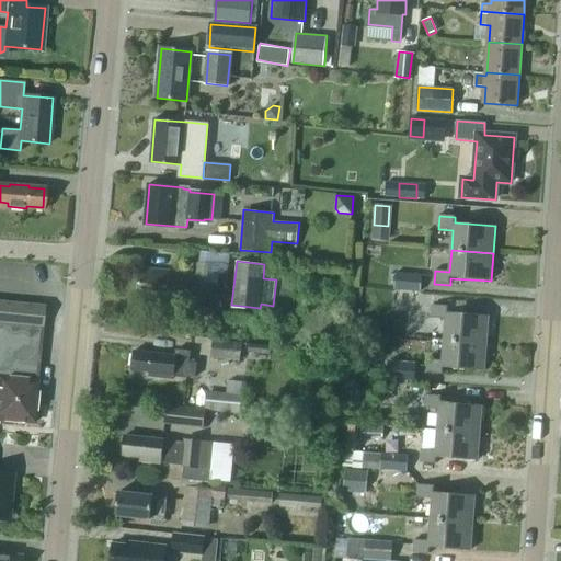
[(141,268),(139,292),(163,294),(162,299),(185,301),(185,302),(205,304),(206,289),(226,290),(228,266),(199,263),(198,278),(187,277),(187,273),(141,268)]
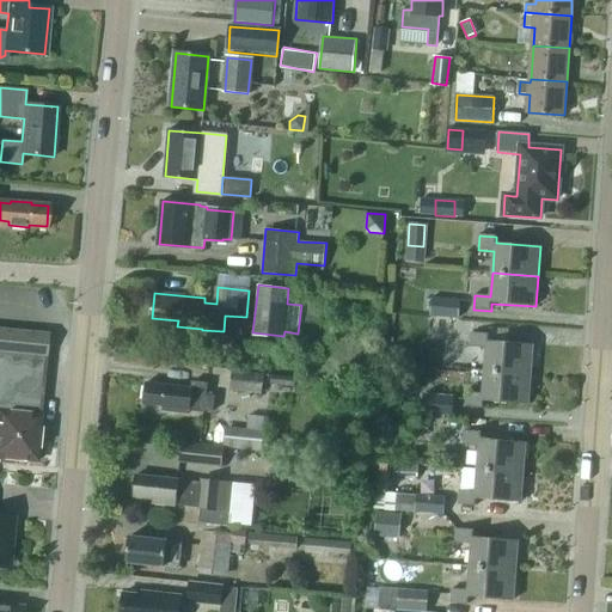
[(432,313),(459,316),(460,298),(433,297),(432,313)]
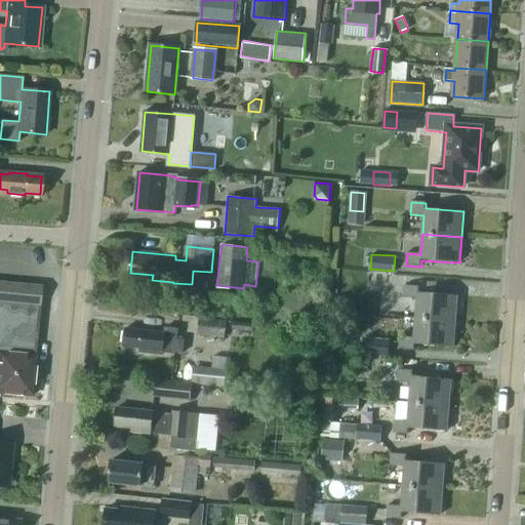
[(0,301),(41,306),(42,285),(0,280),(0,301)]
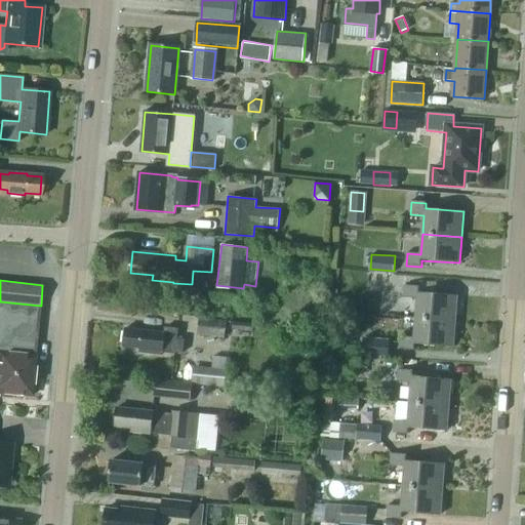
[(417,298),(416,316),(454,319),(456,295),(419,292),(419,287),(405,285),(404,297),(417,298)]
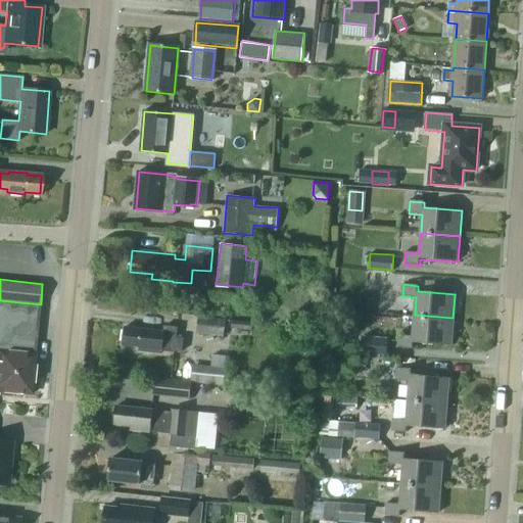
[(345,310),(345,296),(336,295),(336,310),(345,310)]
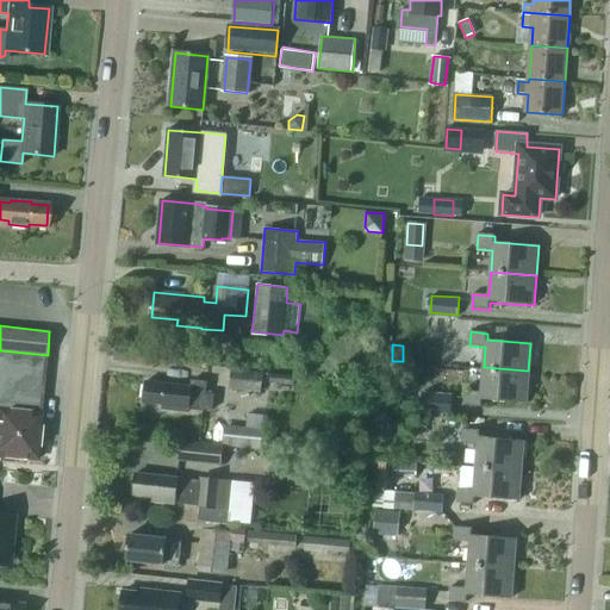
[(39,414),(44,355),(0,350),(0,460),(13,461),(14,456),(36,459),(39,414)]
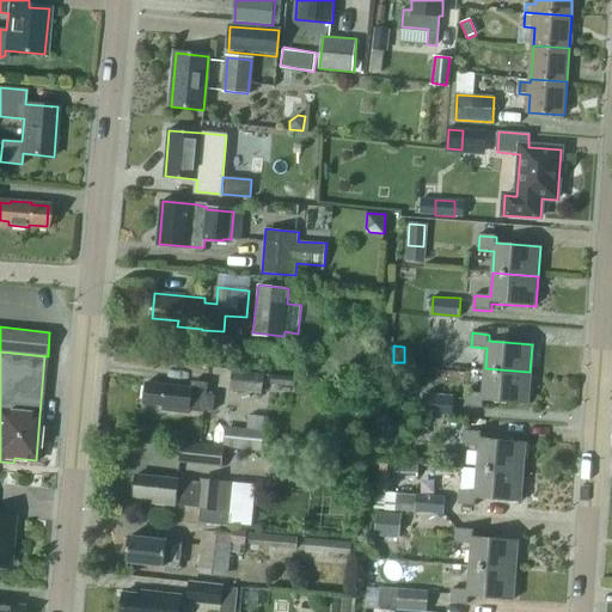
[(530,372),(485,368),(483,393),(467,392),(466,405),(484,408),(484,401),(527,403),(530,372)]
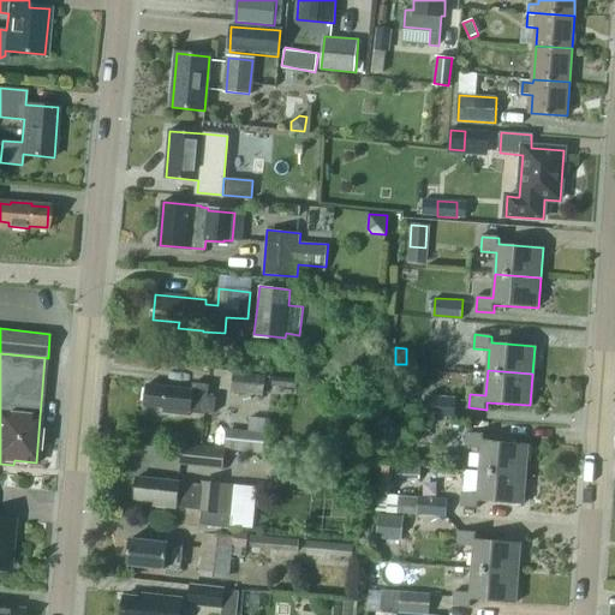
[(231,392),(263,395),(264,378),(233,375),(231,392)]
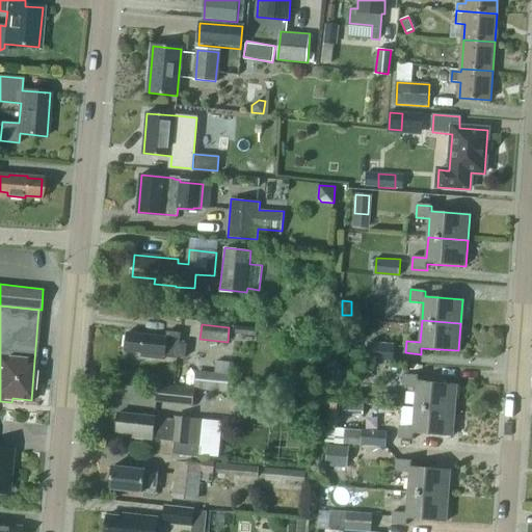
[(235,334),(256,337),(257,329),(236,327),(235,334)]
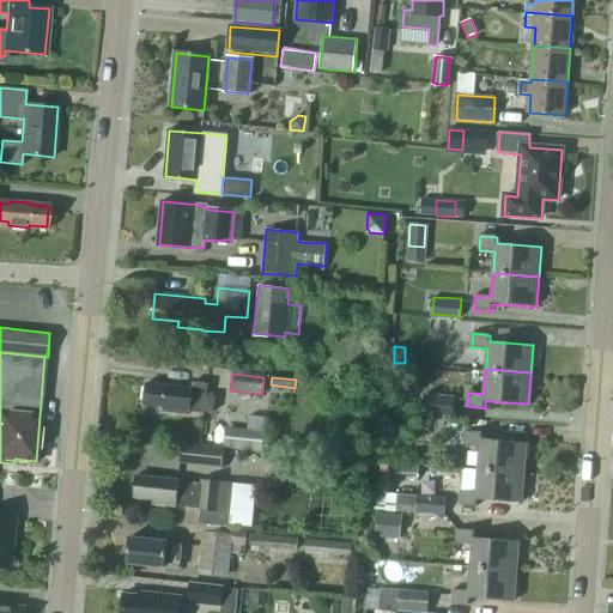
[(210,383),(208,383),(193,381),(192,388),(149,382),(146,405),(163,407),(163,411),(189,414),(189,412),(206,413),(206,411),(214,412),(217,396),(208,395),(210,383)]
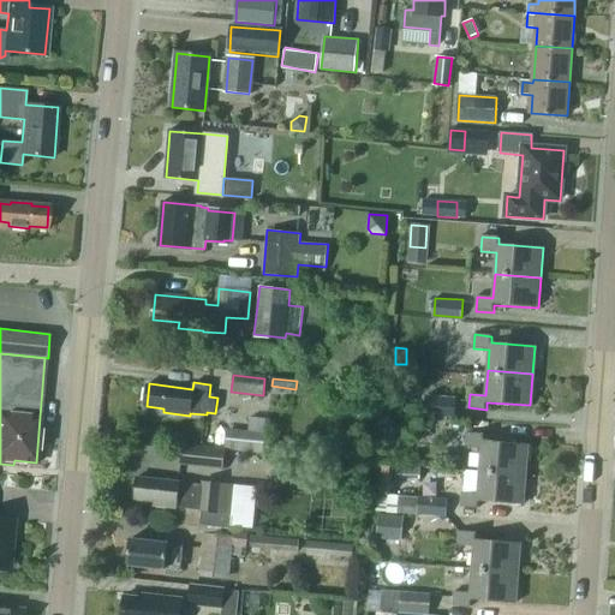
[(425,413),(454,416),(455,398),(427,396),(425,413)]
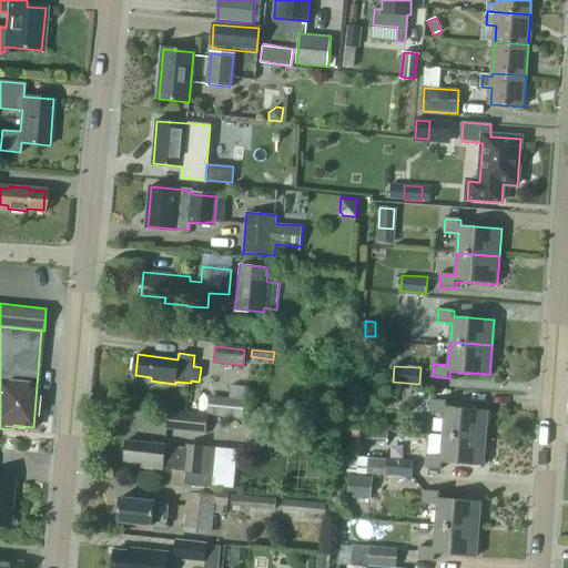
[(389,405),(391,389),(379,388),(378,404),(389,405)]
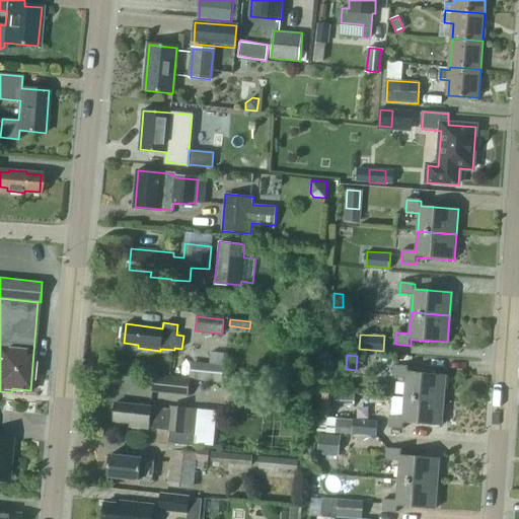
[(224,367),(192,364),(190,378),(222,381),(224,367)]
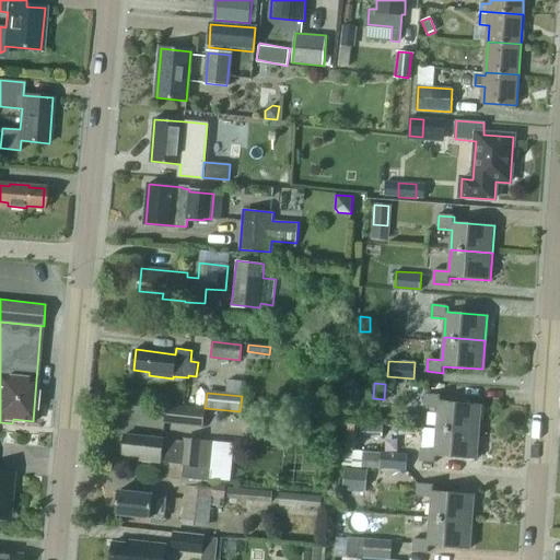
[(480,404),(441,400),(441,394),(426,393),(424,406),(439,407),(438,428),(478,431),(480,404)]
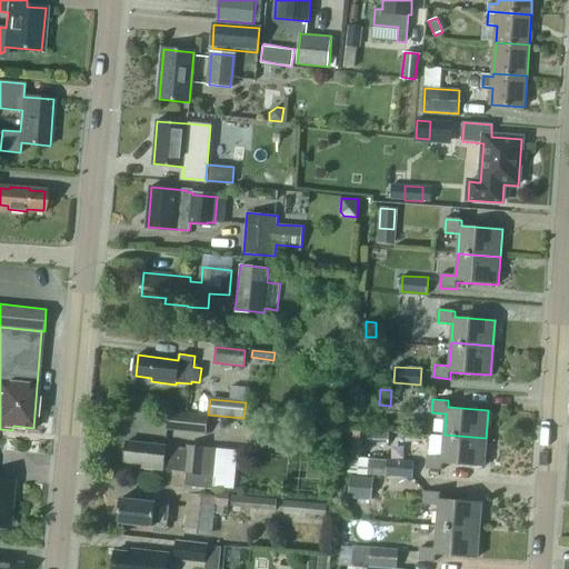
[(166,429),(207,435),(209,416),(168,410),(166,429)]
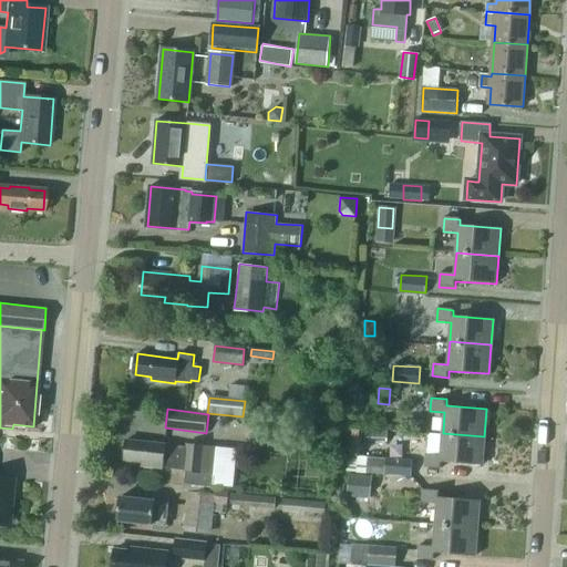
[(362,429),(353,428),(350,454),(359,455),(362,429)]
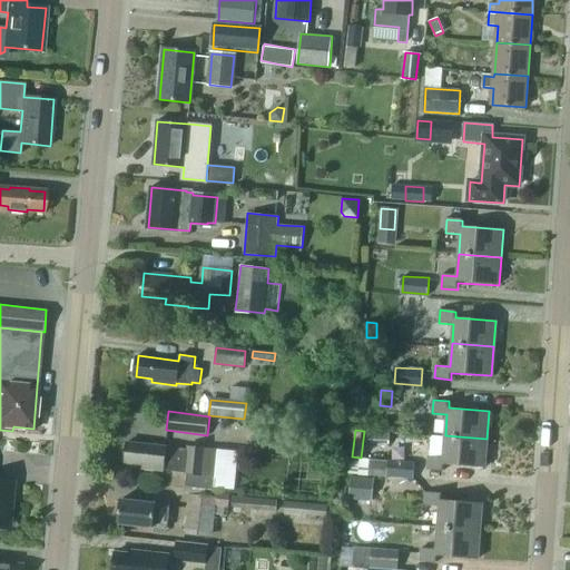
[(366,441),(389,443),(390,434),(367,432),(366,441)]
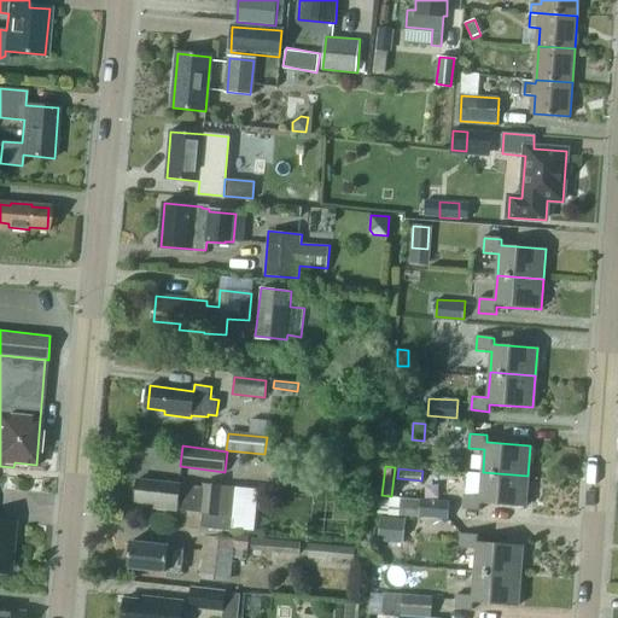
[(481,495),(465,495),(464,508),(482,509),(482,503),(525,506),(528,476),(483,472),(481,495)]
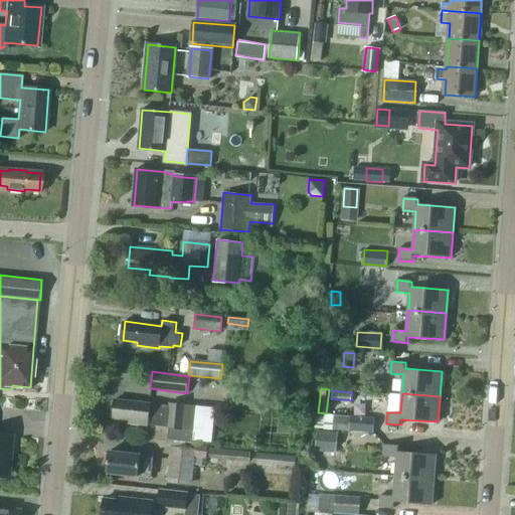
[(151,403),(116,400),(114,418),(129,420),(129,424),(149,426),(149,425),(168,427),(168,428),(182,430),(185,405),(170,403),(169,406),(151,404),(151,403)]
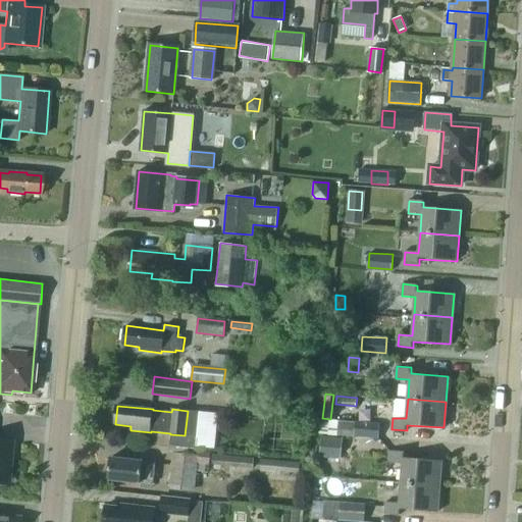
[(337,435),(377,437),(378,424),(355,422),(338,421),(337,435)]
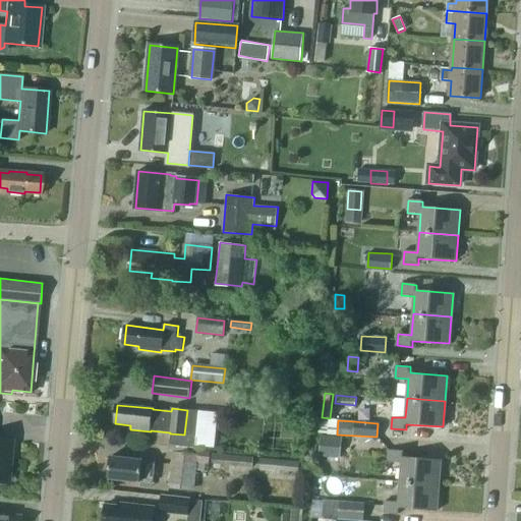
[(320,457),(341,459),(343,437),(323,435),(320,457)]
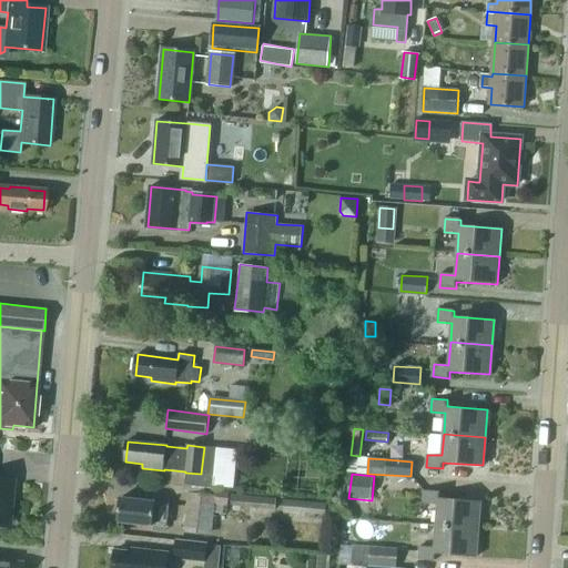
[(14,479),(0,477),(0,525),(9,526),(14,479)]
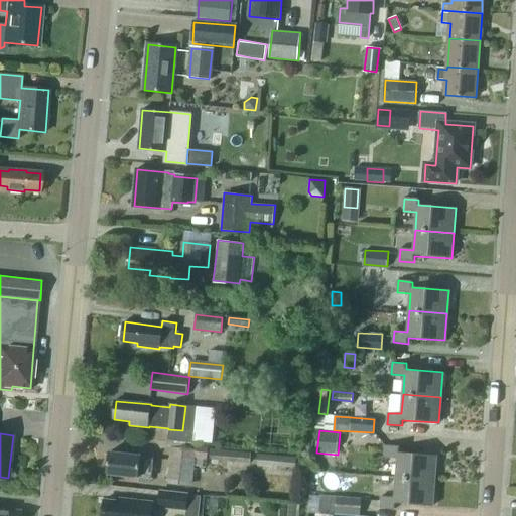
[(207,460),(208,447),(196,445),(195,458),(207,460)]
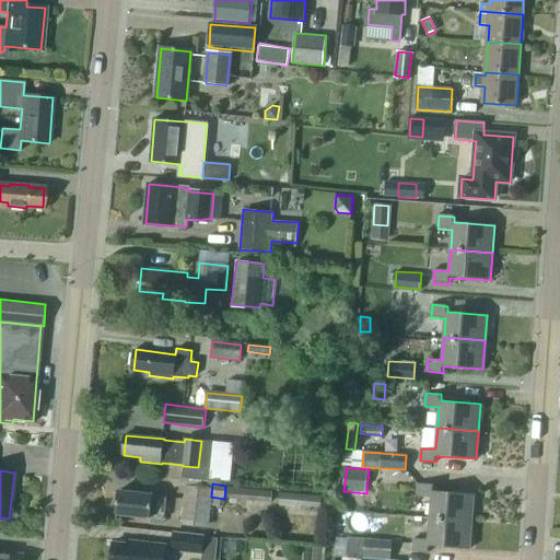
[(432,497),(431,517),(471,521),(474,494),(434,491),(434,485),(418,483),(418,496),(432,497)]
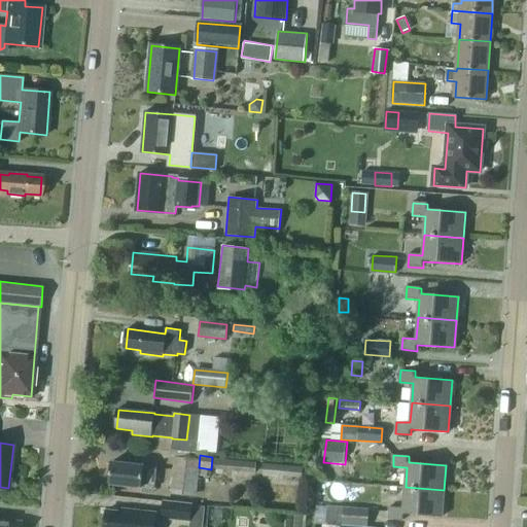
[(195,497),(200,460),(175,457),(171,494),(195,497)]
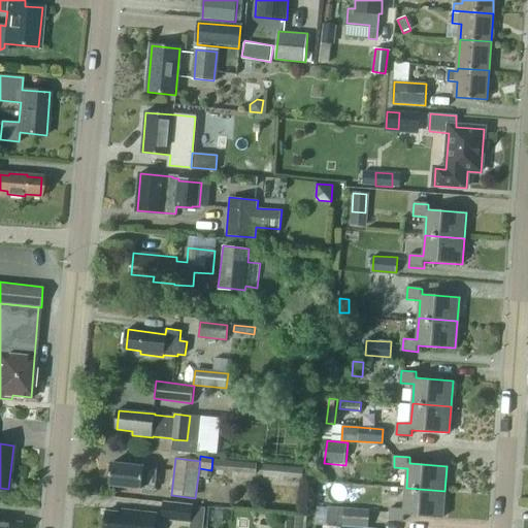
[(256,473),(257,463),(216,460),(215,469),(256,473)]
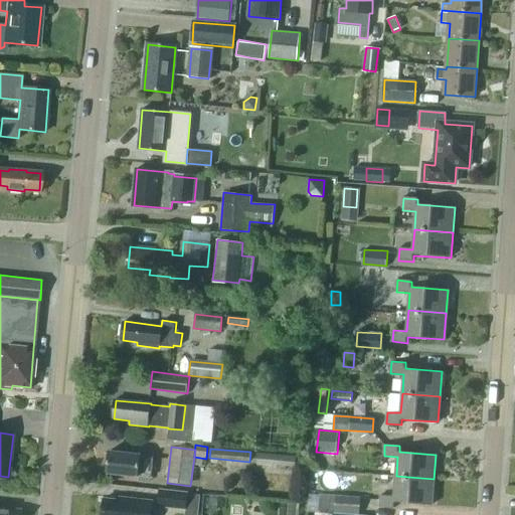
[(139,476),(151,477),(153,458),(141,457),(141,456),(110,452),(108,473),(139,477),(139,476)]
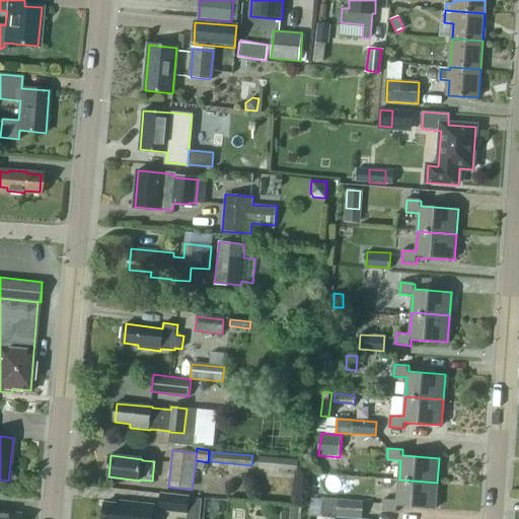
[(299,460),(258,456),(256,466),(298,471),(299,460)]
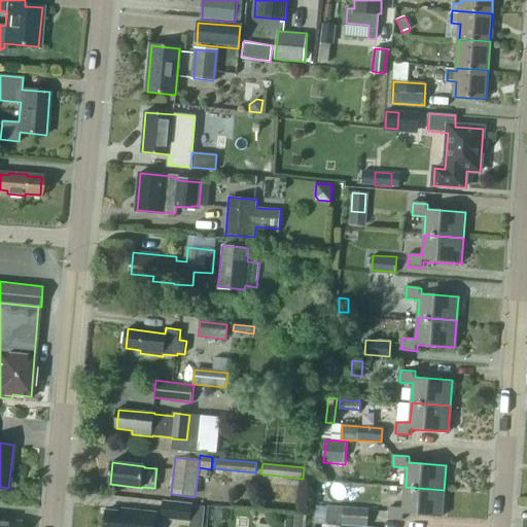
[(444,490),(406,487),(403,507),(390,506),(389,519),(405,520),(405,514),(442,516),(444,490)]
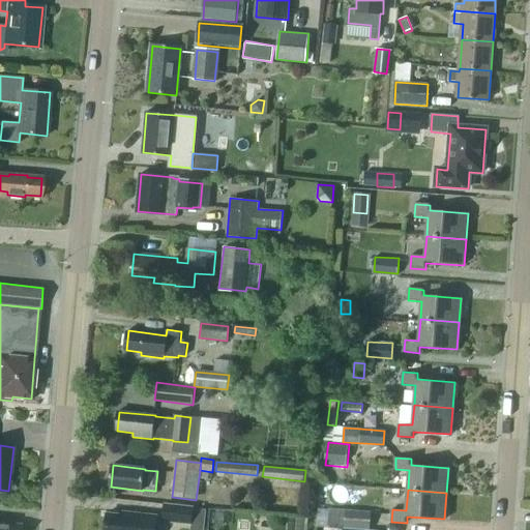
[(163,522),(192,525),(194,507),(165,503),(163,522)]
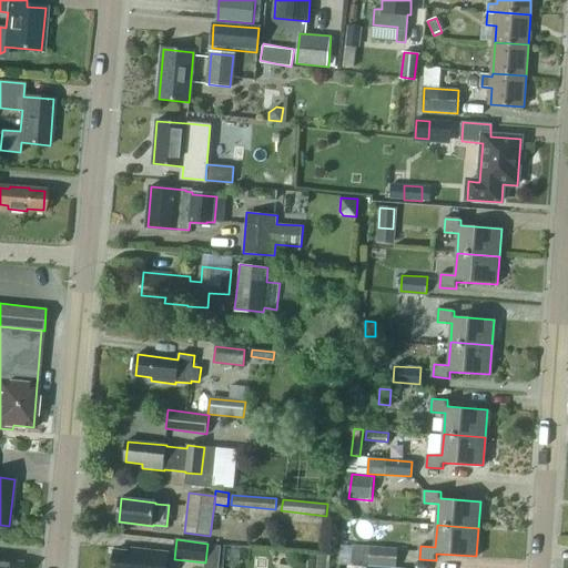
[(396,567),(397,550),(352,547),(351,565),(369,566),(396,567)]
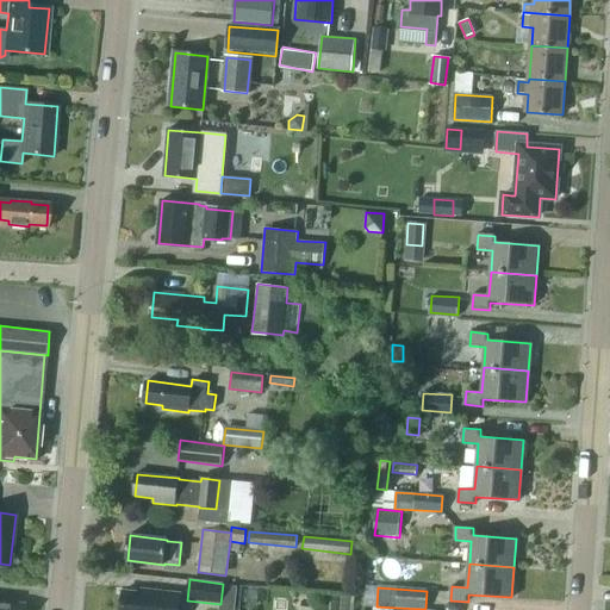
[(124,591),(120,609),(179,609),(181,593),(143,590),(143,593),(124,591)]
